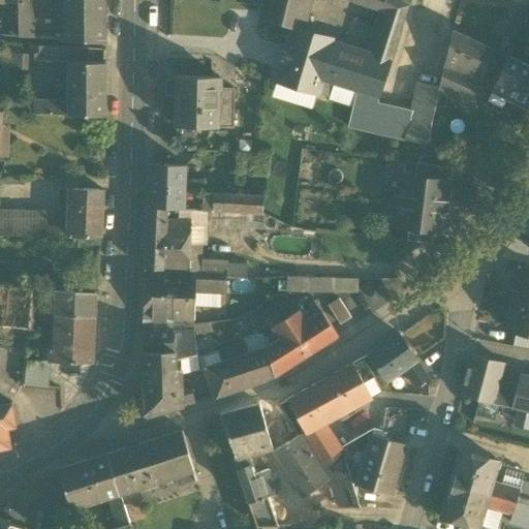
[(35,37),(34,5),(34,0),(18,0),(18,3),(19,36),(35,37)]
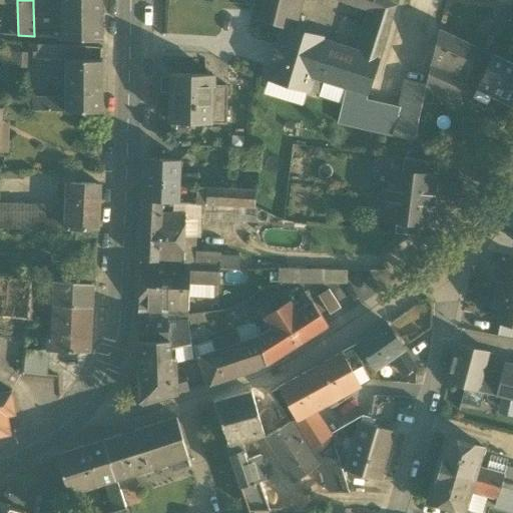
[(62,38),(102,41),(102,0),(61,0),(62,7),(62,38)]
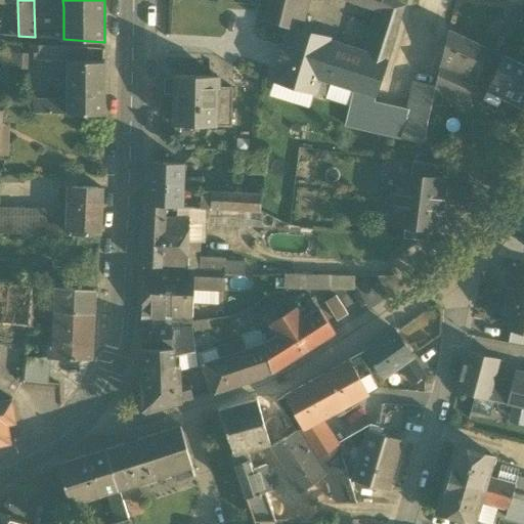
[(302,26),(308,0),(260,0),(256,18),(289,28),(302,32),(302,31),(303,26),(302,26)]
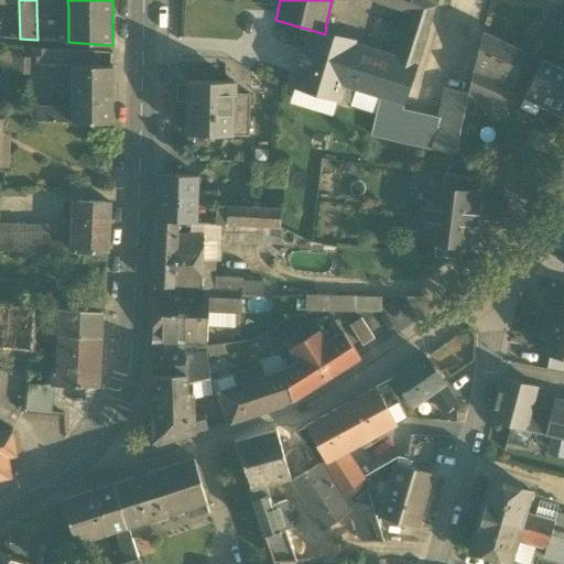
[(411,12),(397,58),(416,65),(435,6),(425,0),(377,0),(403,9),(411,12)]
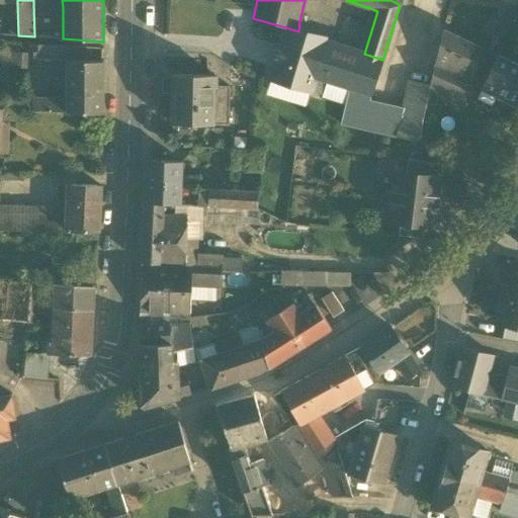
[(377,11),(370,8),(357,52),(364,54),(377,11)]
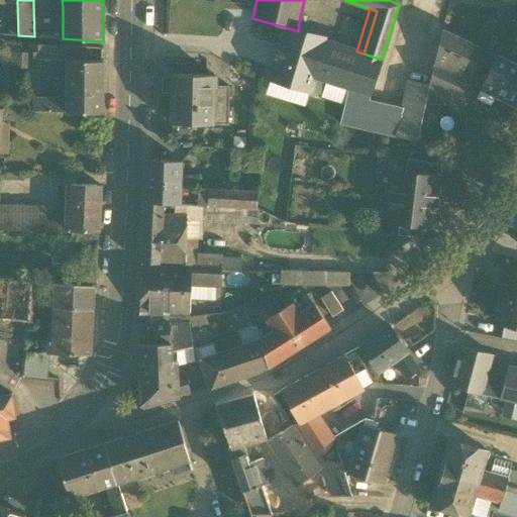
[(298,31),(285,27),(270,79),(310,91),(311,89),(324,93),(327,82),(314,78),(319,60),(316,59),(322,39),(322,37),(298,30),(298,31)]
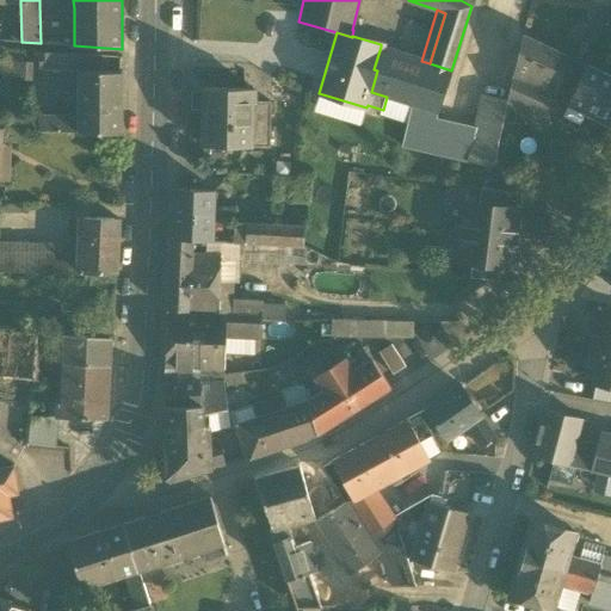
[(514,68),(559,88),(568,57),(523,35),(514,68)]
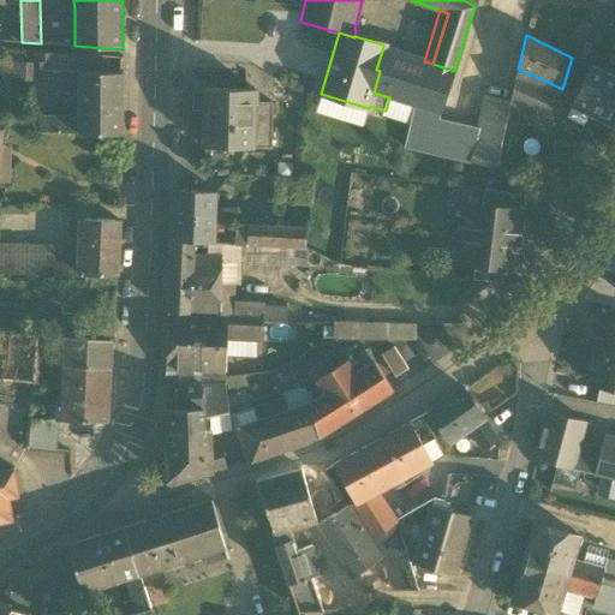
[(441,114),(454,71),(433,64),(424,61),(383,47),(376,70),(380,71),(374,93),(389,97),(415,106),(441,114)]
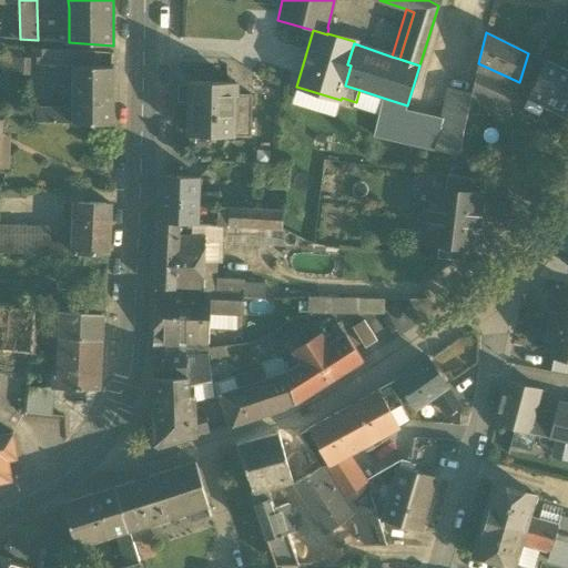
[(73,66),(91,66),(92,51),(37,48),(32,48),(32,64),(73,66)]
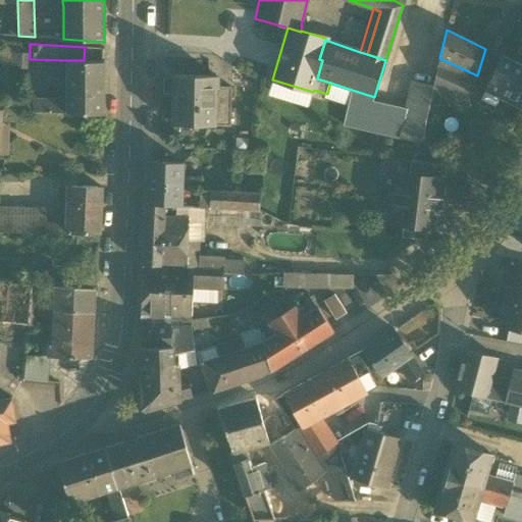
[(9,67),(27,69),(28,53),(10,52),(9,67)]
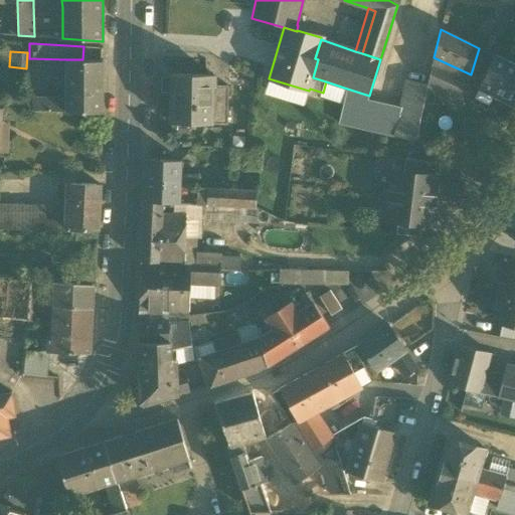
[(480,88),(514,105),(514,65),(495,56),(480,88)]
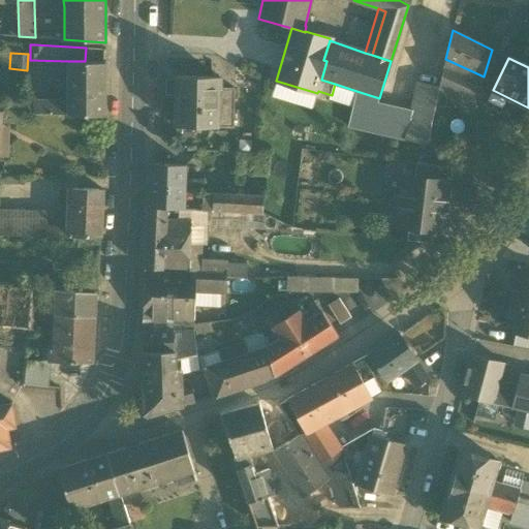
[(438,93),(473,110),(484,76),(445,59),(438,90),(437,92),(438,93)]
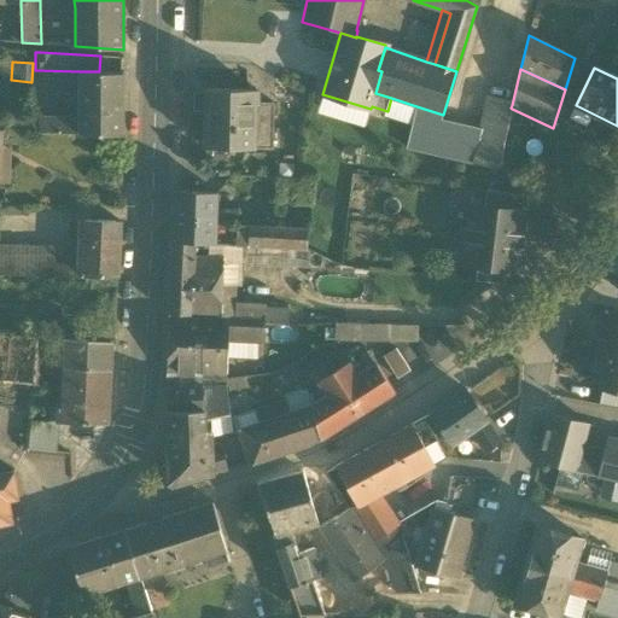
[(79,133),(123,135),(123,73),(99,71),(80,71),(80,118),(79,133)]
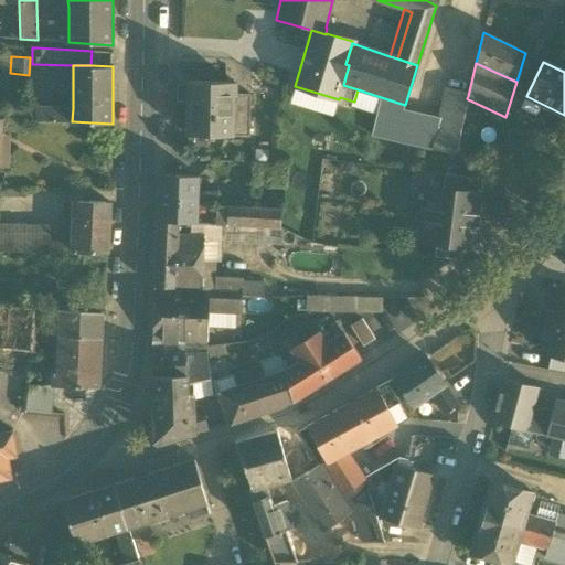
[(231,136),(232,95),(235,95),(235,83),(190,82),(190,84),(182,84),(182,94),(190,94),(189,135),(231,136)]
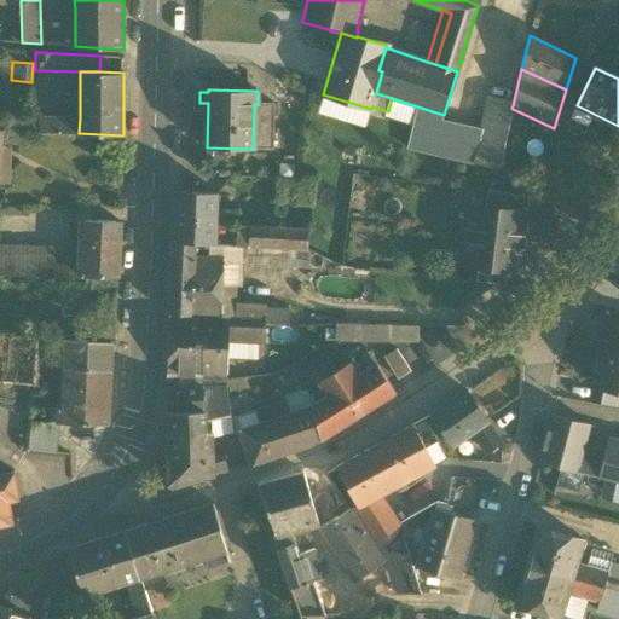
[(371,109),(323,94),(318,108),(368,122),(371,109)]
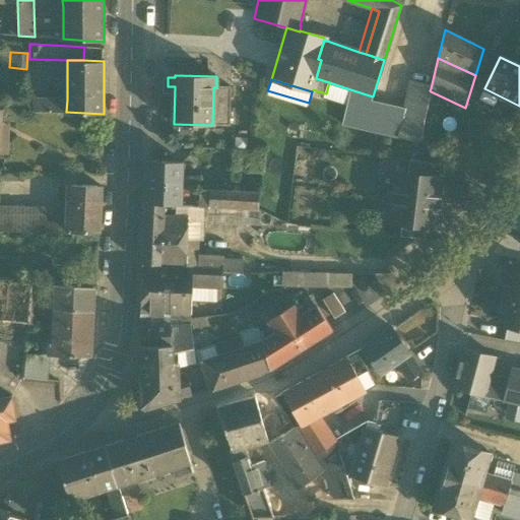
[(329,82),(326,93),(323,100),(346,107),(348,94),(350,89),(329,82)]
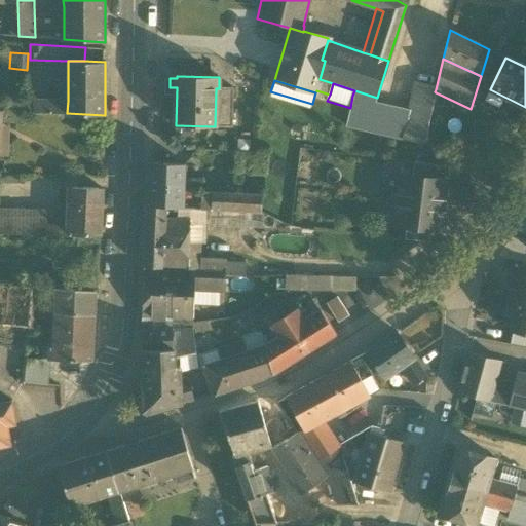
[(397,106),(390,136),(424,144),(435,91),(436,89),(414,84),(409,109),(397,106)]
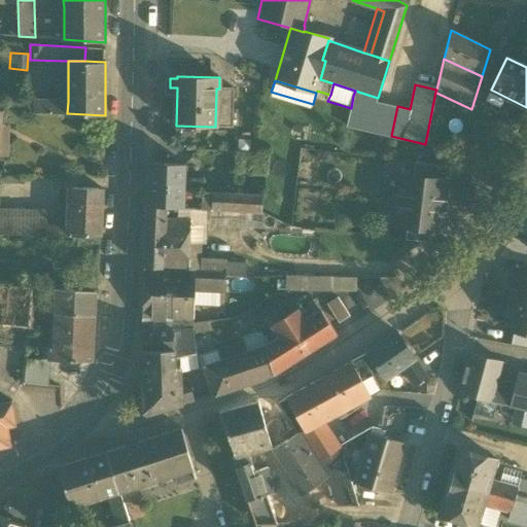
[(215,127),(233,127),(234,89),(219,89),(216,89),(215,127)]
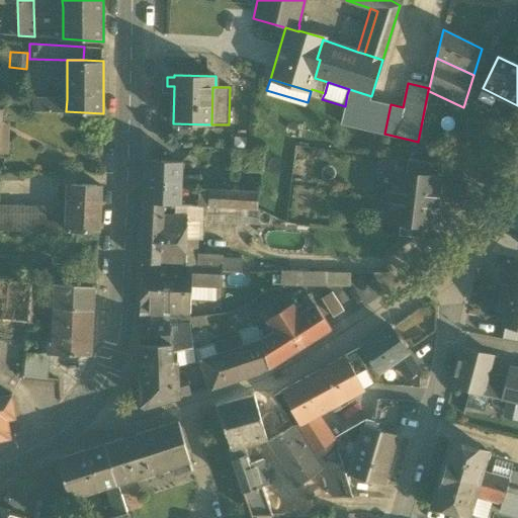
[(347,94),(370,99),(371,96),(349,89),(347,94)]
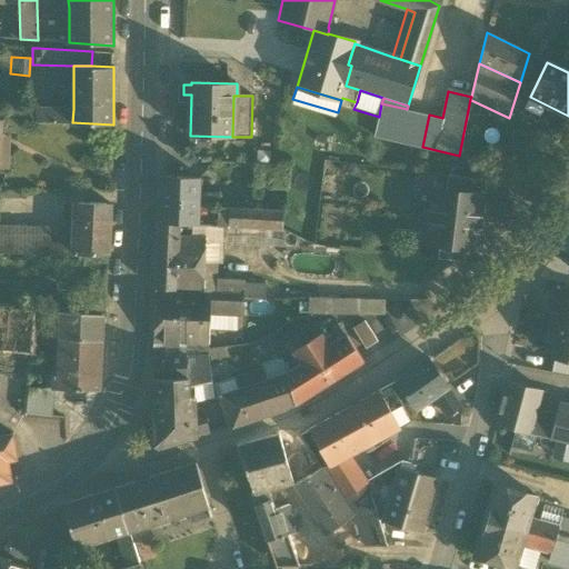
[(405,143),(422,147),(429,115),(407,109),(381,103),(379,117),(375,136),(405,143)]
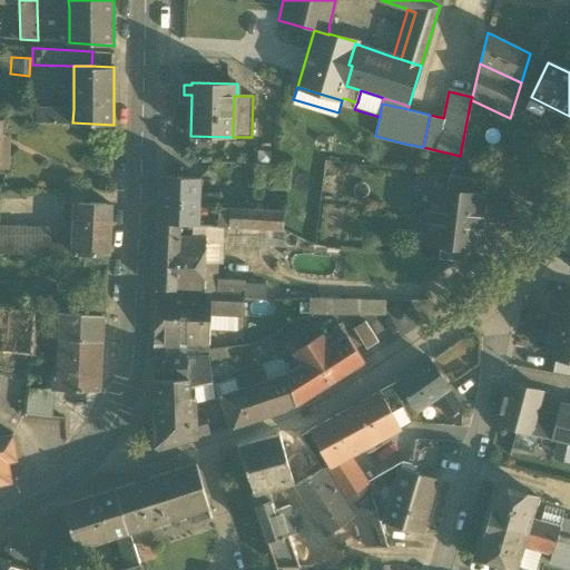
[(36,121),(72,123),(74,109),(21,106),(21,120),(36,121)]
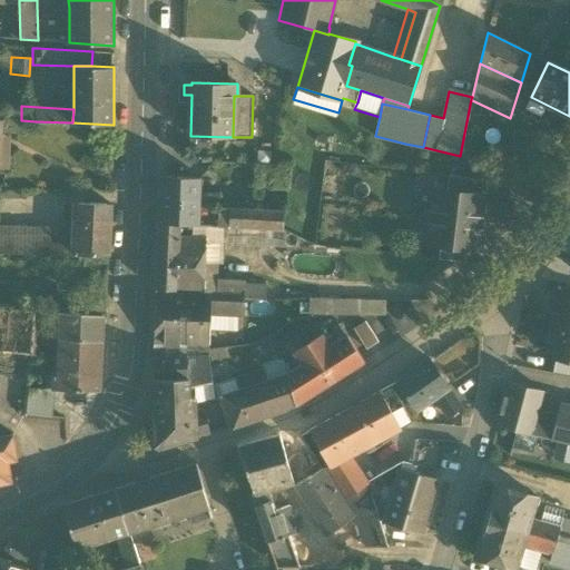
[(10,136),(2,136),(0,169),(9,169),(10,136)]
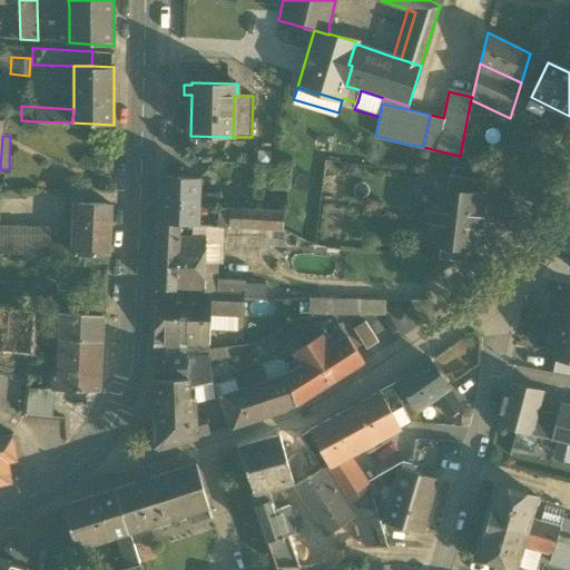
[(245,185),(287,186),(290,167),(283,166),(275,166),(247,164),(245,185)]
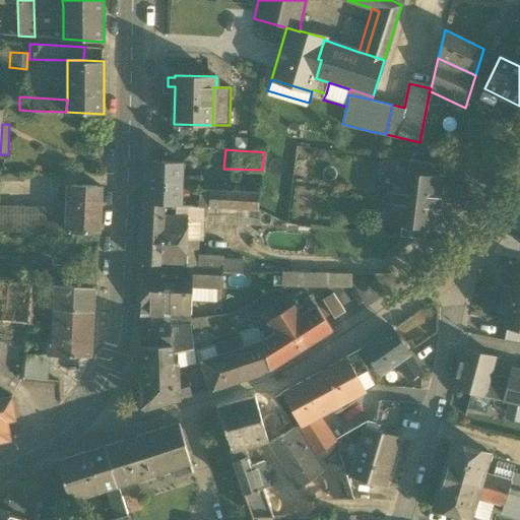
[(408,175),(431,177),(433,163),(409,159),(408,175)]
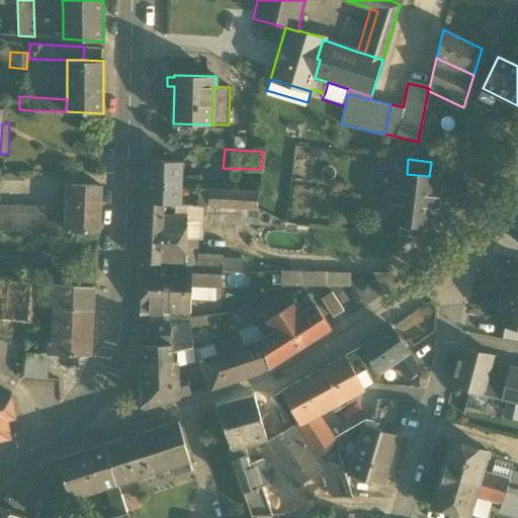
[(147,160),(146,202),(163,203),(181,204),(181,188),(182,176),(182,162),(147,160)]
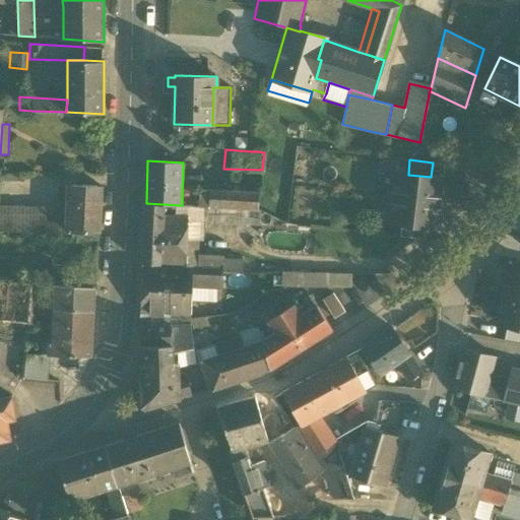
[(394,173),(391,197),(441,203),(443,191),(438,190),(439,185),(441,185),(442,179),(431,177),(408,175),(394,173)]
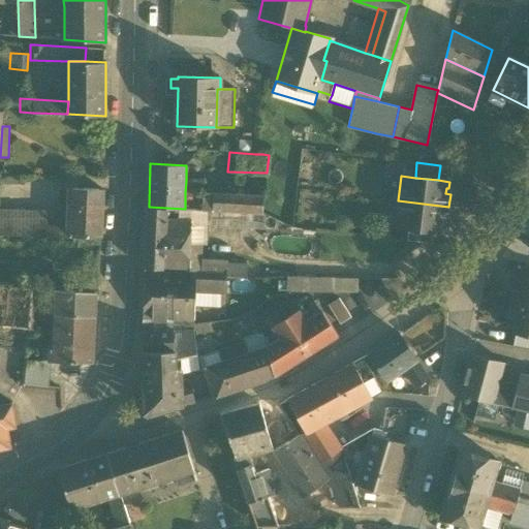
[(186,180),(185,192),(198,192),(198,181),(186,180)]
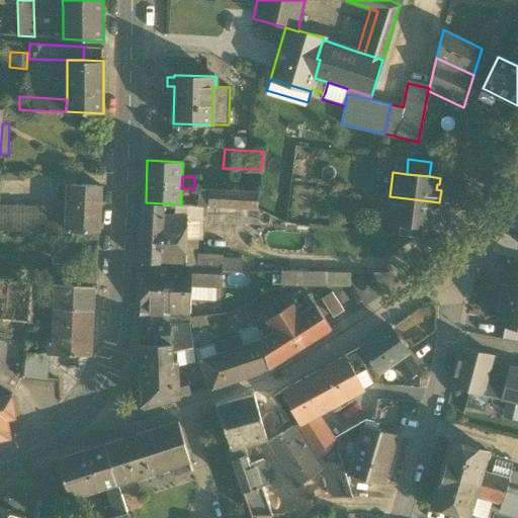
[(71,185),(70,207),(56,207),(55,231),(69,232),(98,232),(100,185),(71,185)]
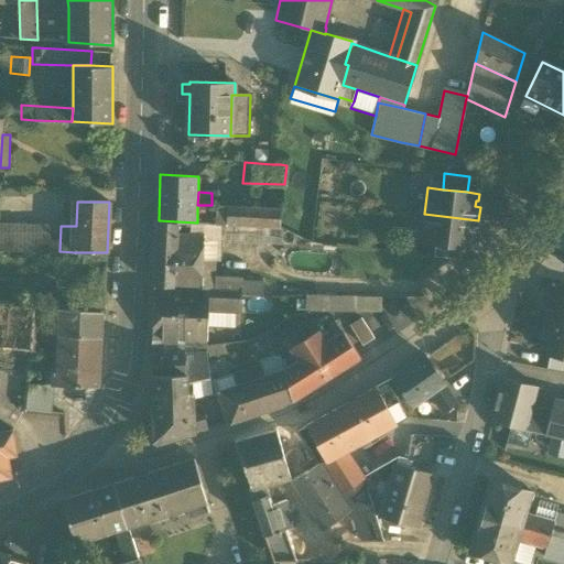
[(213,223),(235,224),(236,207),(236,206),(225,206),(212,205),(197,205),(197,223),(204,223),(213,223)]
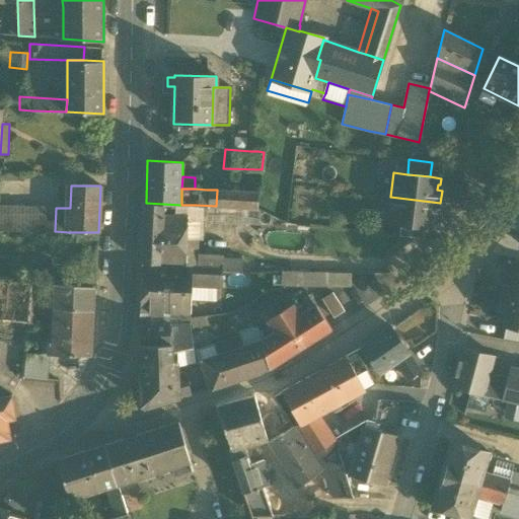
[(258,192),(217,191),(216,206),(222,207),(246,208),(250,208),(257,208),(258,192)]
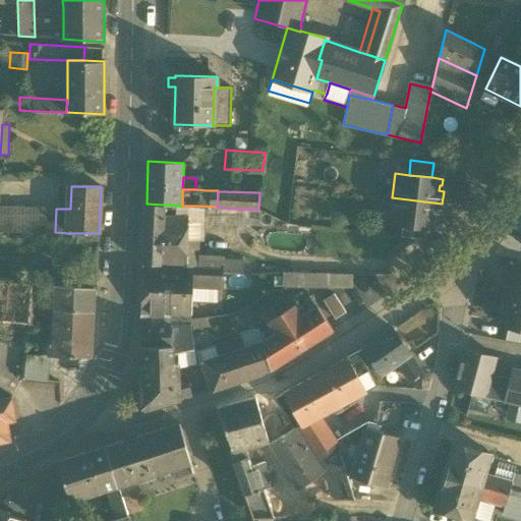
[(441,216),(442,204),(392,197),(389,222),(403,224),(426,226),(437,228),(438,221),(436,221),(437,215),(441,216)]
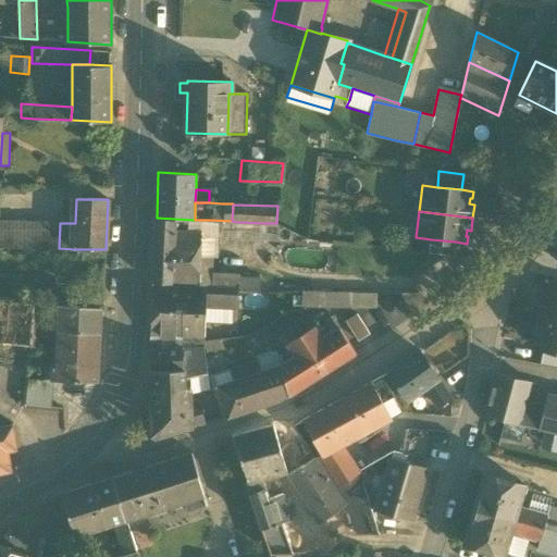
[(175,232),(175,219),(157,218),(155,254),(153,283),(200,285),(200,258),(201,232),(175,232)]
